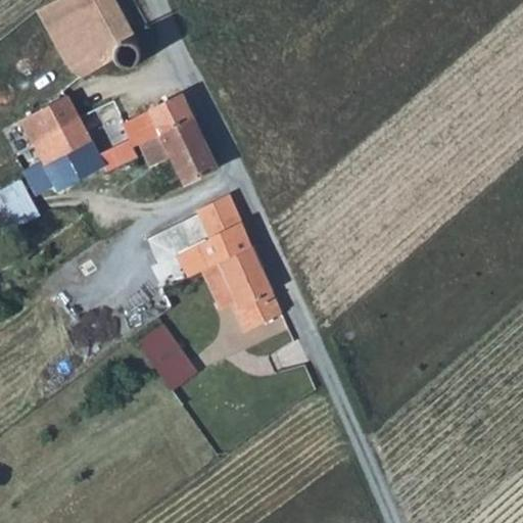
[(133,39),(138,43),(113,0),(55,0),(52,2),(77,47),(64,55),(73,67),(83,74),(111,58),(112,57),(112,49),(116,42),(125,38),(133,39)]
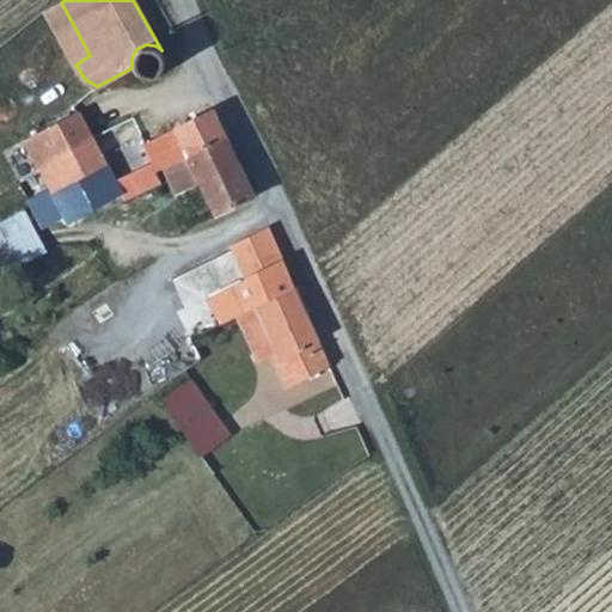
[(165,55),(161,50),(155,46),(146,44),(136,49),(132,57),(132,67),(136,75),(144,79),(155,79),(164,73),(166,65),(165,55)]
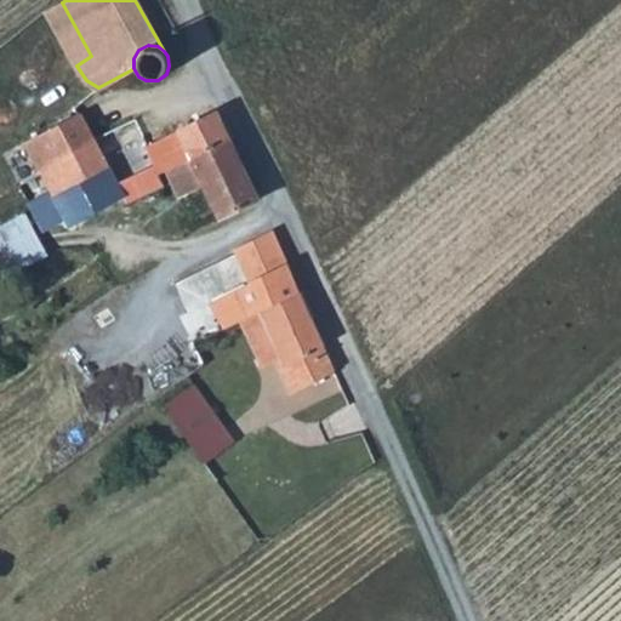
[(165,169),(176,192),(241,160),(217,108),(176,127),(177,131),(188,157),(171,166),(165,169)]
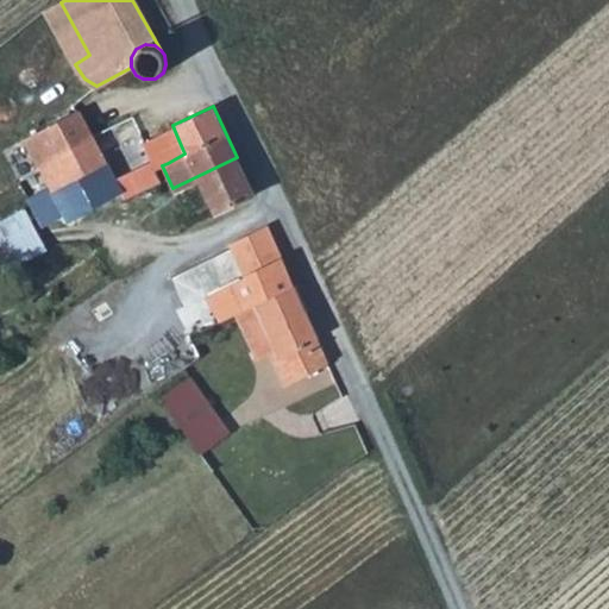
[(92,140),(77,112),(25,140),(39,168),(92,140)]
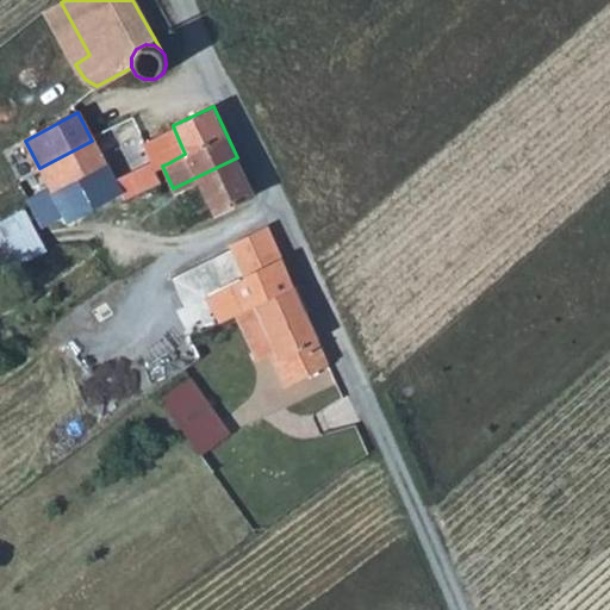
[(157,138),(168,163),(185,154),(174,129),(157,138)]
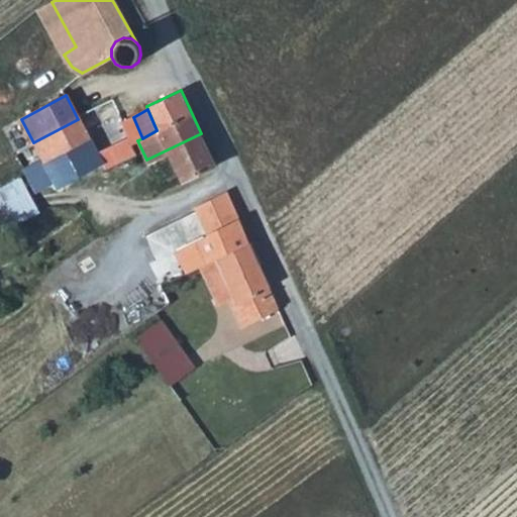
[(33,142),(37,151),(40,157),(46,167),(58,188),(103,166),(78,119),(33,142)]
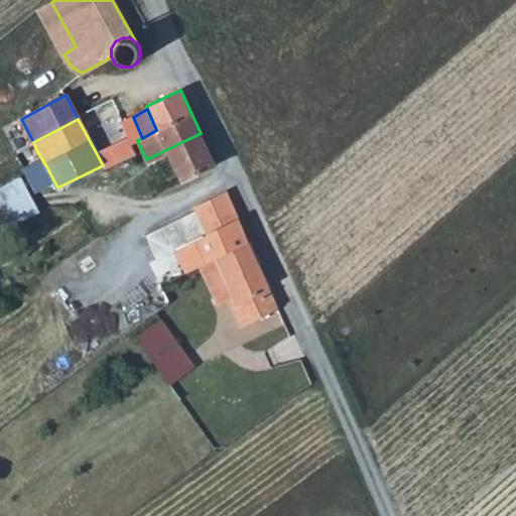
[(207,237),(195,242),(206,264),(250,241),(201,133),(146,159),(157,182),(177,173),(188,197),(178,202),(188,223),(199,219),(207,237)]
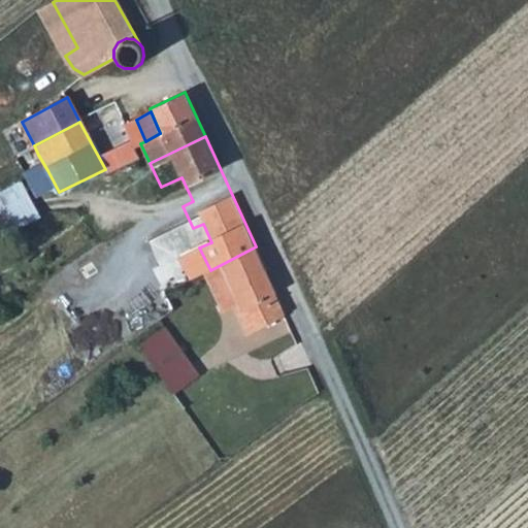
[(47,170),(41,160),(24,168),(29,178),(47,170)]
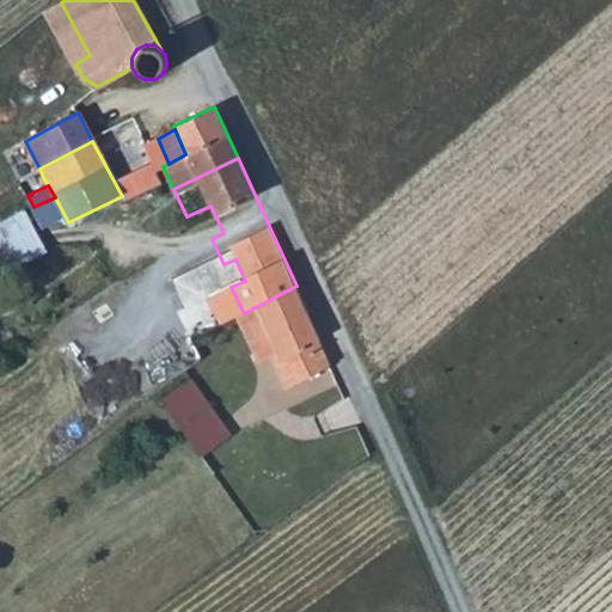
[(0,209),(0,268),(2,275),(46,252),(18,199),(13,202),(0,209)]
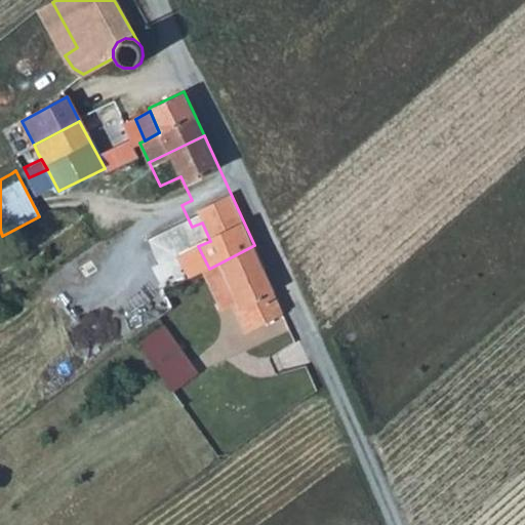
[(240,337),(286,317),(254,245),(209,269),(205,271),(223,310),(233,305),(236,311),(229,314),(240,337)]
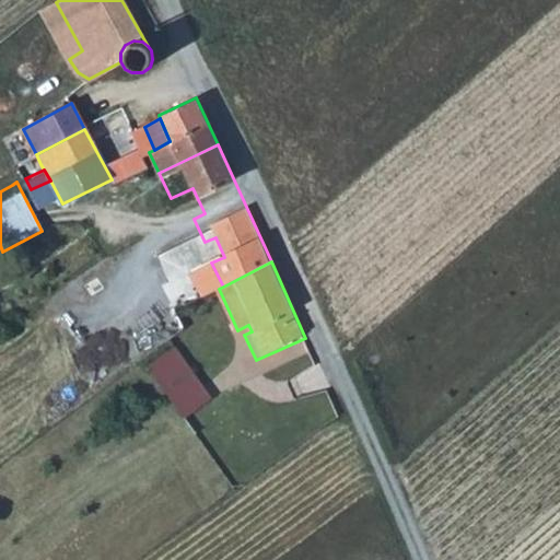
[(211,263),(167,287),(178,310),(219,289),(223,287),(211,263)]
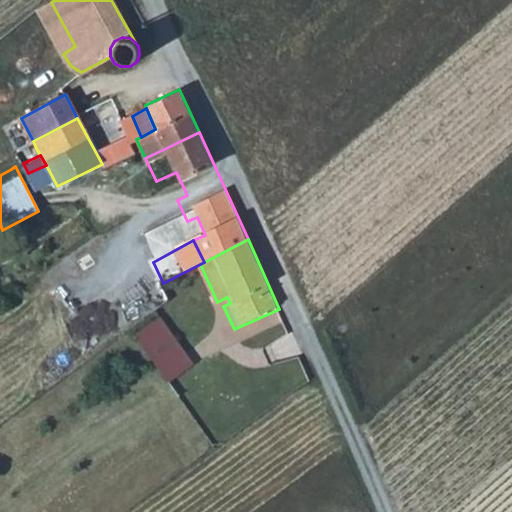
[(163,283),(153,262),(132,273),(153,313),(171,299),(163,283)]
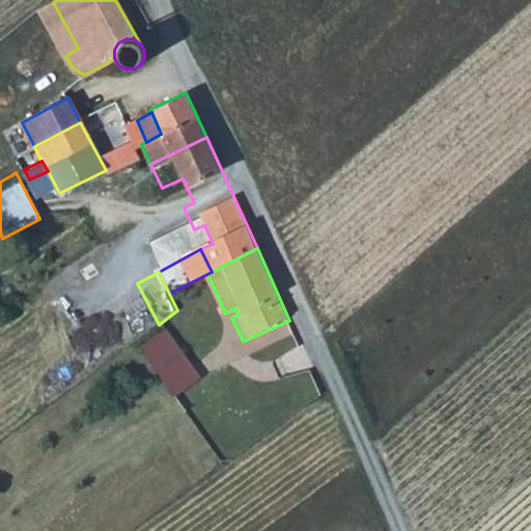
[(166,330),(138,342),(164,397),(192,384),(166,330)]
